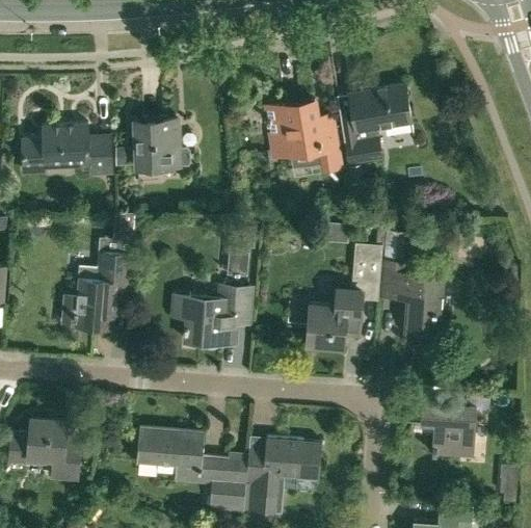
[(283,40),(292,40),(291,18),(282,18),(283,40)]
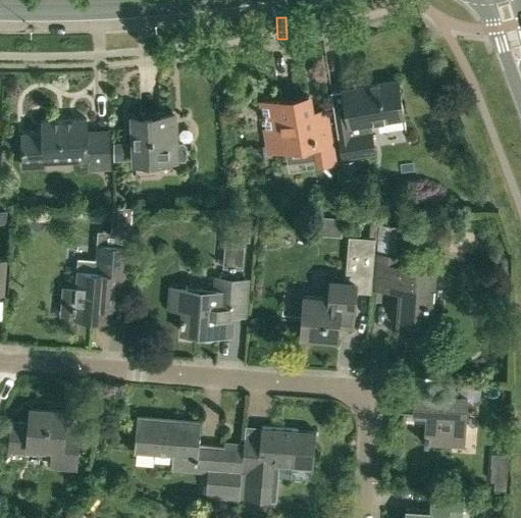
[(328,96),(336,139),(341,160),(374,154),(369,124),(402,118),(396,84),(328,96)]
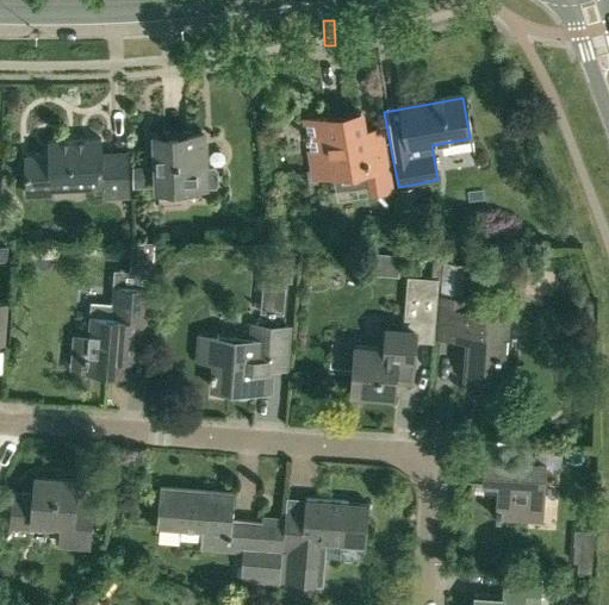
[(359,114),(304,124),(314,180),(364,172),(367,194),(389,191),(380,142),(365,144),(359,114)]
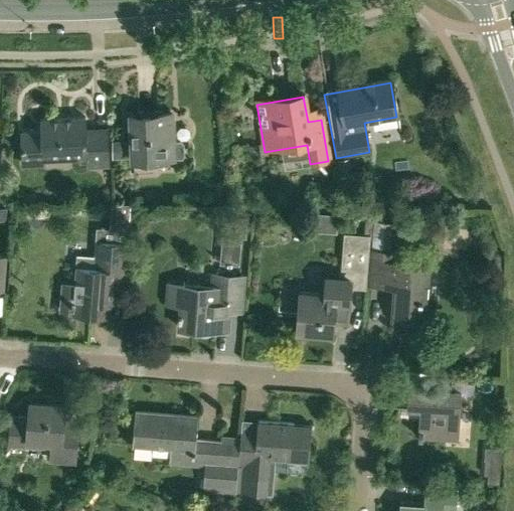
[(180,144),(173,144),(172,116),(157,117),(157,120),(131,121),(133,159),(158,158),(159,161),(180,160),(183,158),(183,146),(180,144)]
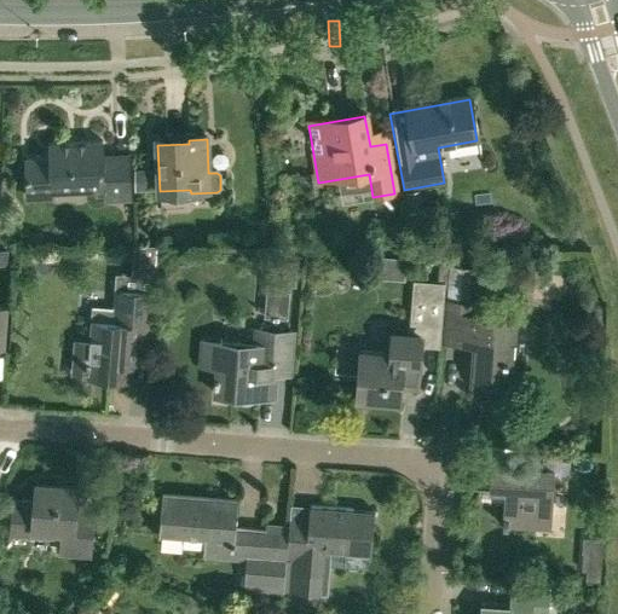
[(75,192),(102,191),(103,204),(131,202),(128,157),(102,160),(100,145),(48,148),(48,162),(26,163),(27,201),(52,200),(52,190),(75,189),(75,192)]
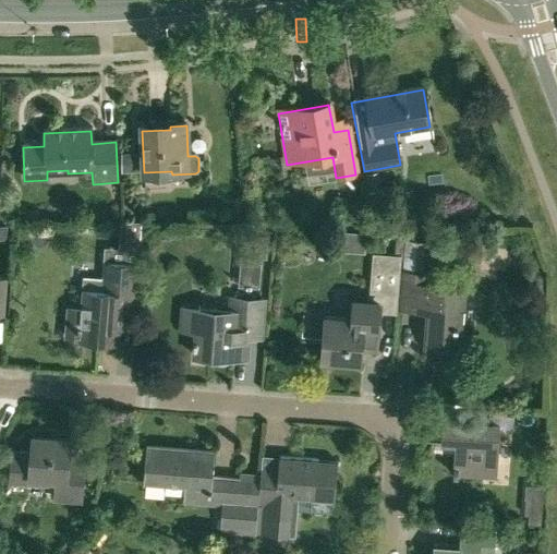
[(372,255),(367,304),(353,302),(351,322),(325,320),(322,362),(358,365),(361,336),(377,337),(378,315),(396,316),(400,261),(401,261),(403,242),(396,241),(394,257),(372,255)]
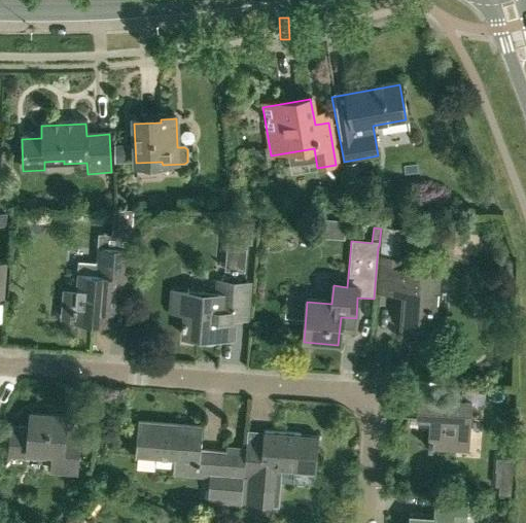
[(382,229),(379,259),(377,294),(402,295),(400,324),(434,326),(437,273),(402,271),(402,262),(395,260),(397,231),(382,229)]
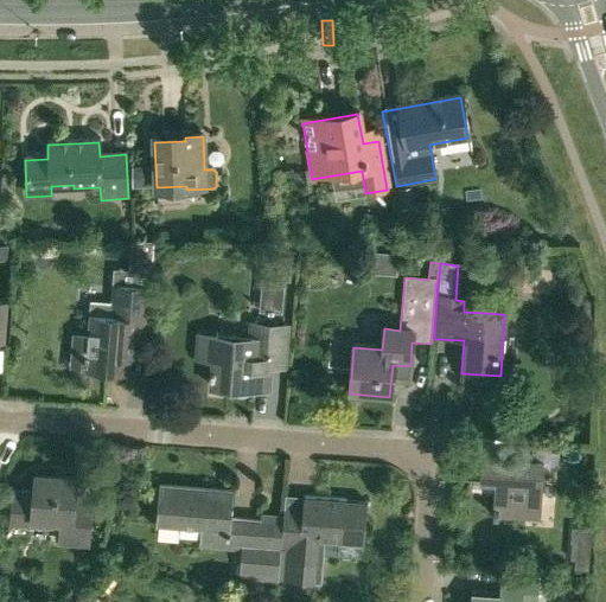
[(152,290),(112,287),(110,307),(90,305),(88,339),(72,338),(70,370),(85,371),(84,373),(125,377),(126,360),(145,363),(148,340),(152,296),(152,290)]
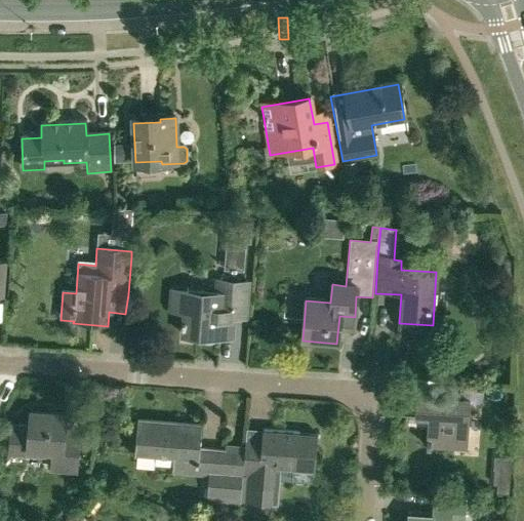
[(169,312),(184,314),(182,338),(213,342),(213,341),(234,342),(235,320),(247,321),(250,283),(214,280),(213,297),(187,294),(187,291),(186,290),(186,291),(170,290),(169,312)]
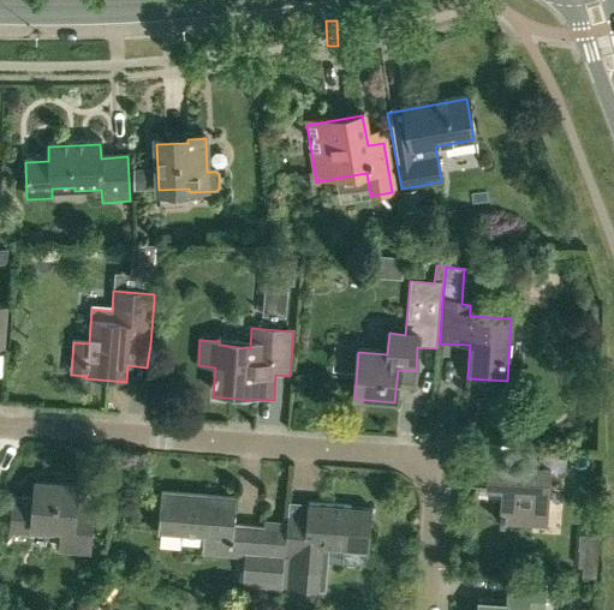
[(522,459),(520,468),(486,467),(484,490),(500,491),(499,525),(546,528),(549,471),(542,471),(543,452),(529,450),(528,459),(522,459)]
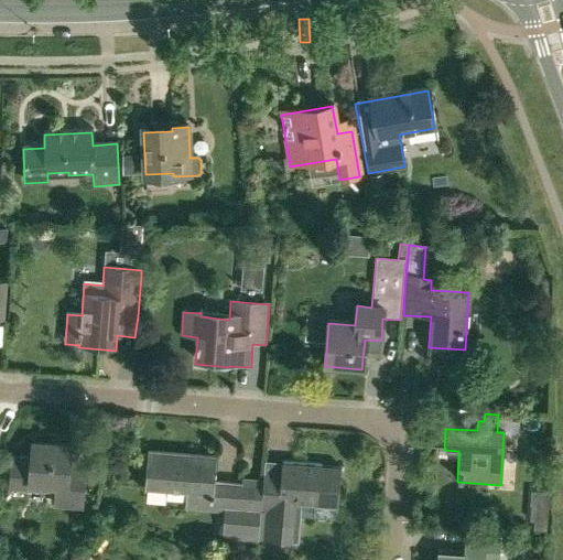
[(8,491),(56,495),(55,506),(80,508),(83,474),(68,473),(71,445),(32,442),(31,459),(10,456),(8,491)]
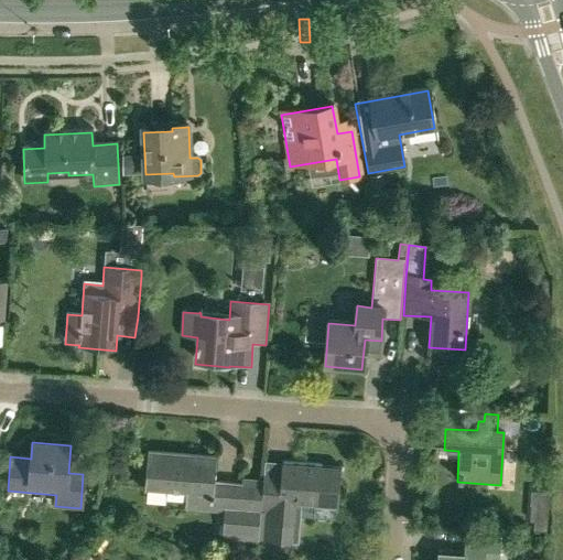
[(260,483),(260,490),(214,485),(216,460),(148,454),(144,487),(166,490),(166,498),(186,499),(185,514),(224,517),(222,542),(256,546),(255,548),(257,548),(262,483),(260,483)]
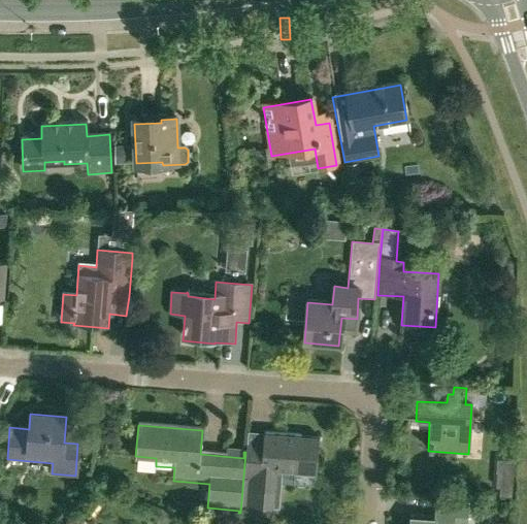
[(243,481),(249,481),(246,508),(277,511),(281,473),(316,477),(319,439),(264,435),(262,452),(245,450),(243,481)]
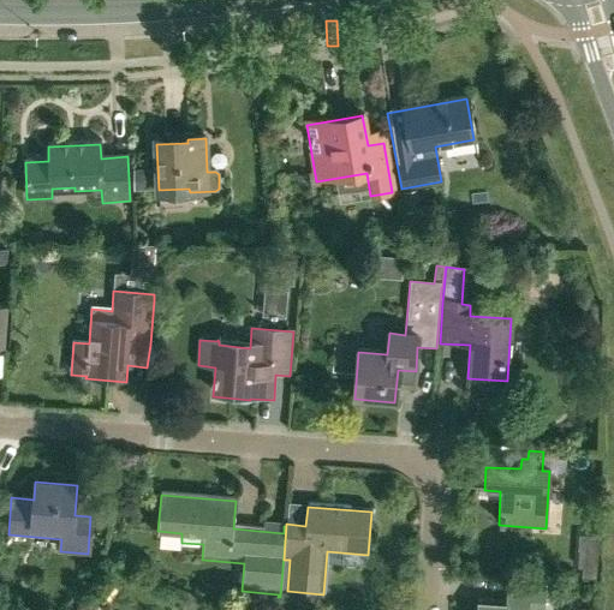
[(577,569),(582,569),(580,579),(595,580),(598,538),(579,536),(577,569)]
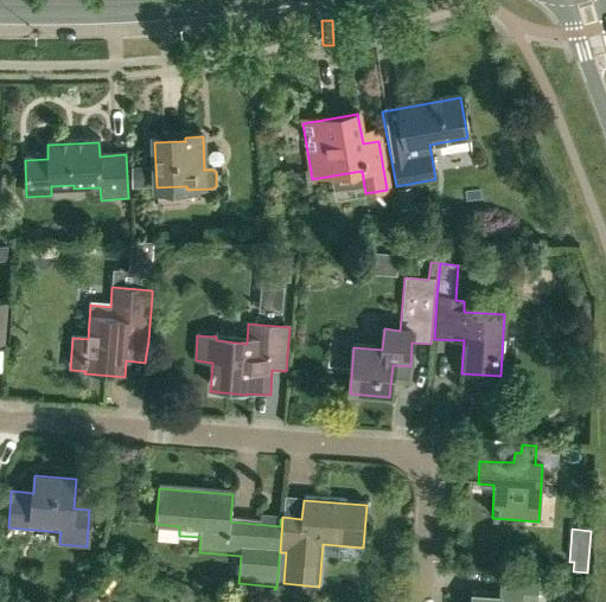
[(535,601),(537,580),(501,577),(499,597),(471,595),(470,601),(535,601)]
